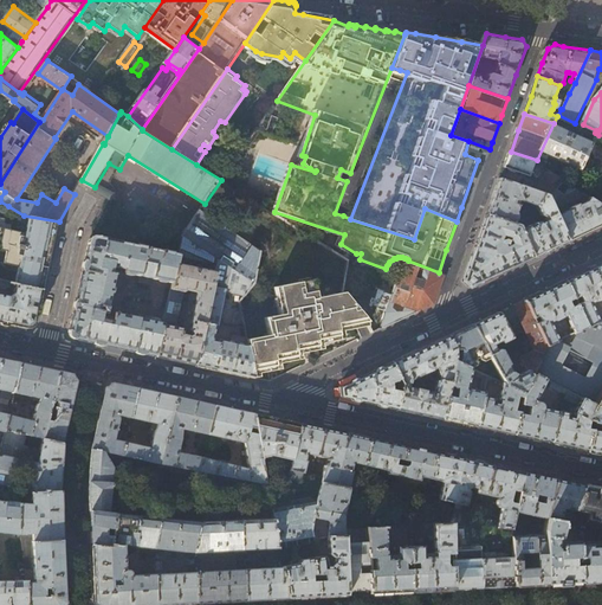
[(595,142),(554,123),(537,160),(560,177),(574,187),(575,186),(595,142)]
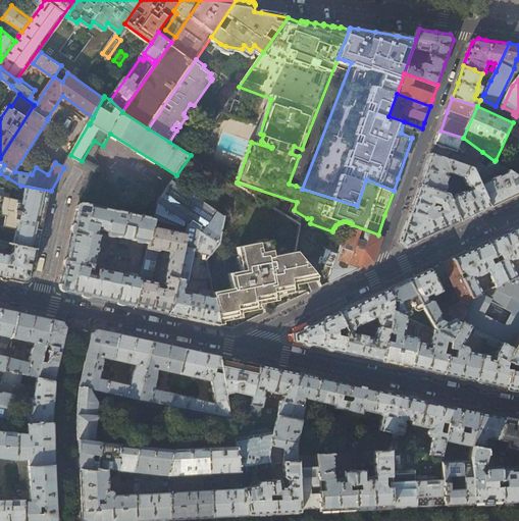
[(463,138),(440,131),(435,144),(467,155),(462,163),(472,166),(482,152),(463,138)]
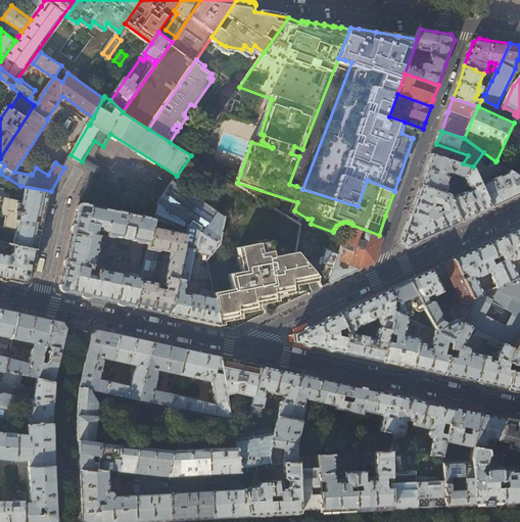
[(495,161),(483,152),(473,167),(492,206),(497,204),(519,193),(519,175),(497,160),(495,161)]
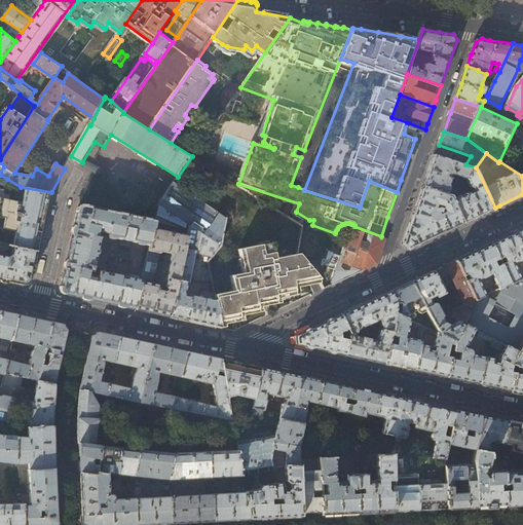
[(465,164),(436,154),(428,174),(424,186),(449,195),(450,192),(452,192),(454,188),(452,188),(451,183),(452,178),(451,178),(452,174),(455,173),(469,177),(473,187),(477,188),(477,191),(473,193),(471,192),(454,199),(464,222),(478,216),(495,208),(476,167),(465,164)]
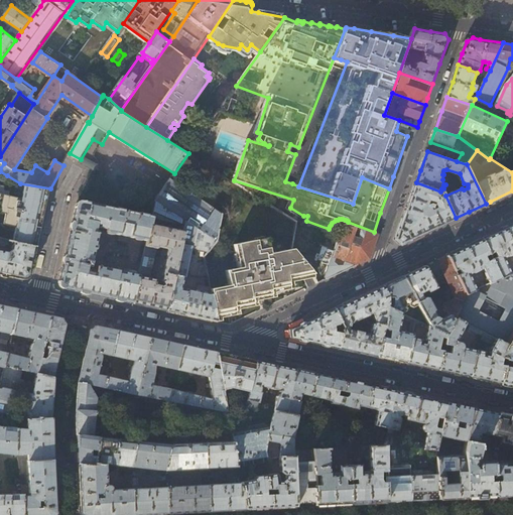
[(39,240),(50,188),(20,183),(7,175),(0,171),(0,213),(6,214),(4,223),(2,223),(2,226),(4,228),(16,231),(14,241),(38,246),(39,240)]
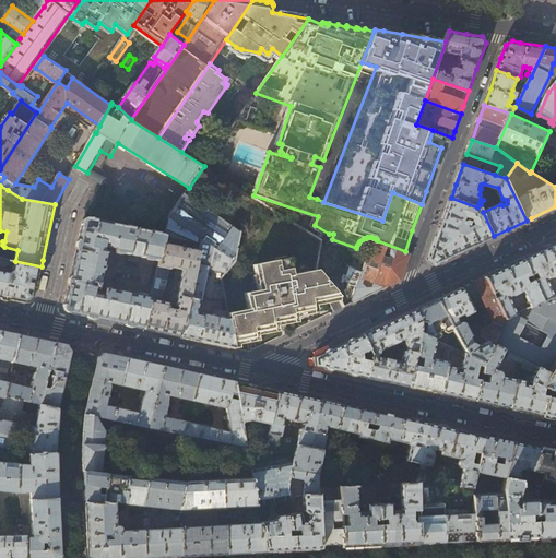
[(166,235),(161,260),(158,270),(155,286),(153,298),(146,328),(161,331),(182,335),(202,240),(234,262),(241,232),(186,193),(169,218),(166,235)]
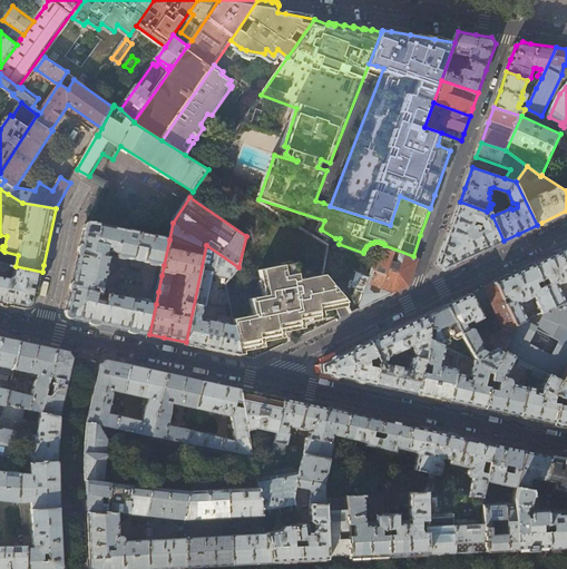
[(492,216),(490,213),(487,212),(460,202),(452,224),(438,263),(445,268),(459,262),(504,241),(492,216)]
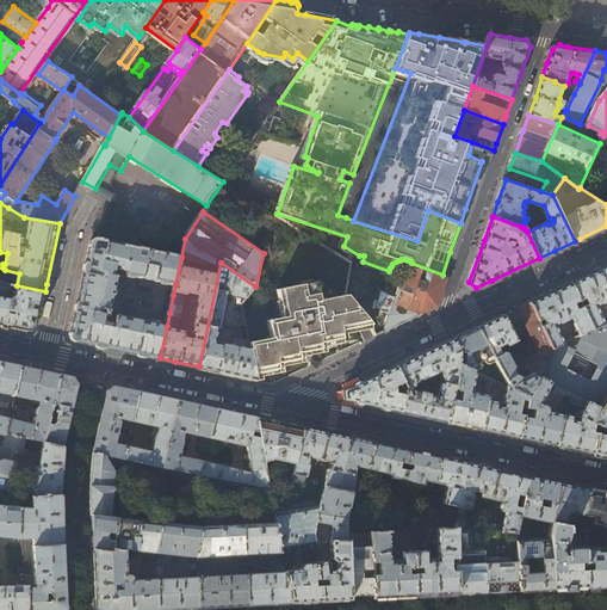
[(175,284),(181,257),(98,238),(95,238),(94,239),(93,240),(92,242),(73,334),(73,337),(75,339),(76,340),(93,344),(160,358),(167,326),(162,325),(162,324),(161,322),(160,321),(159,321),(156,320),(155,320),(153,320),(150,321),(150,322),(116,315),(115,320),(104,319),(105,312),(110,312),(113,297),(115,296),(115,295),(116,293),(116,291),(116,289),(116,288),(116,287),(118,276),(113,275),(115,269),(128,271),(127,276),(128,276),(129,277),(131,278),(134,278),(135,278),(136,278),(137,277),(143,278),(142,284),(153,287),(154,281),(160,282),(161,283),(162,284),(163,284),(165,284),(167,285),(168,285),(169,284),(171,284),(175,284)]
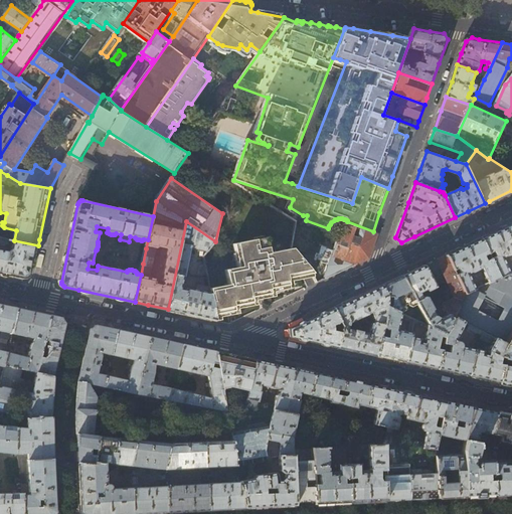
[(303,215),(290,207),(284,204),(282,208),(302,219),(297,244),(322,249),(323,244),(337,248),(343,233),(328,228),(306,220),(307,215),(303,215)]
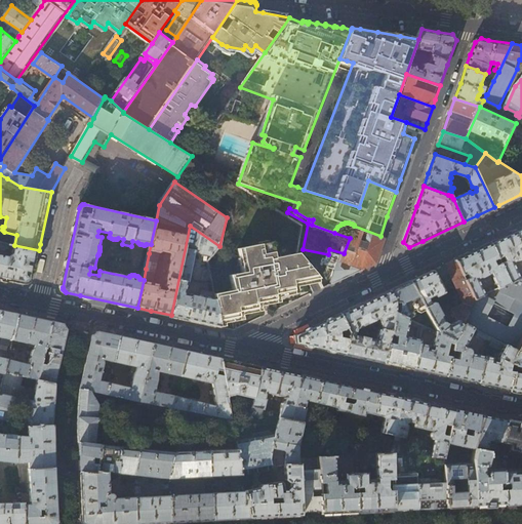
[(212,255),(219,246),(190,226),(171,315),(189,319),(224,326),(222,320),(216,295),(211,297),(190,292),(188,295),(185,295),(184,292),(187,280),(189,281),(195,251),(212,255)]
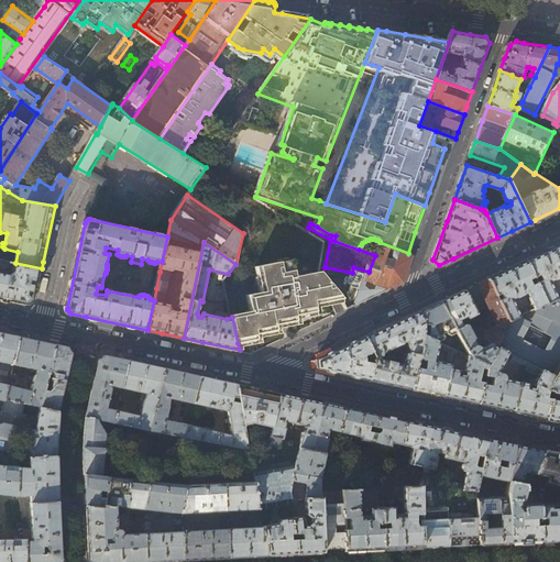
[(408,273),(415,255),(408,253),(380,242),(375,255),(369,272),(359,302),(388,289),(405,282),(408,273)]
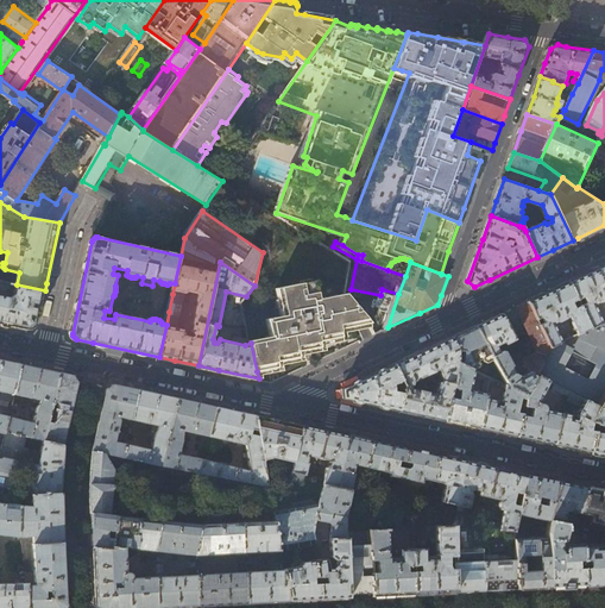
[(604,264),(591,271),(572,281),(593,327),(604,321),(604,319),(597,304),(604,300),(604,264)]
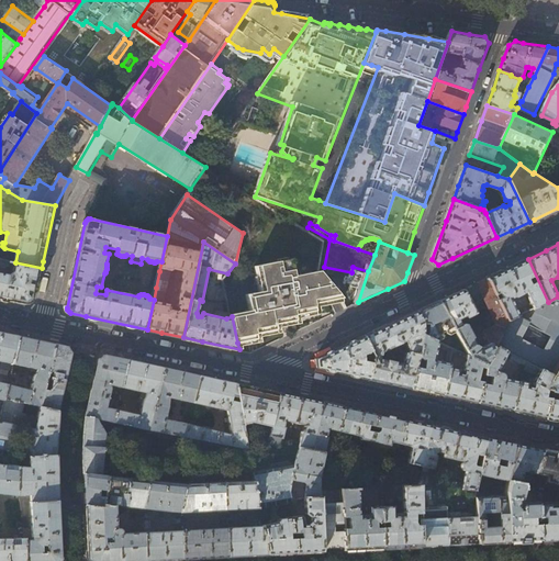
[(297,314),(317,309),(316,303),(344,296),(343,295),(323,270),(324,267),(300,272),(295,256),(255,266),(260,291),(247,293),(252,310),(231,315),(232,316),(237,343),(259,337),(258,333),(265,332),(279,328),(278,323),(299,318),(297,314)]
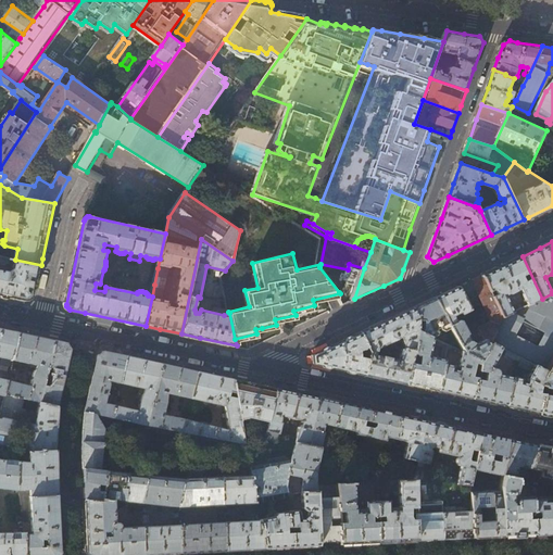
[(504,265),(485,274),(505,317),(516,312),(508,294),(524,288),(531,304),(542,299),(523,256),(504,265)]
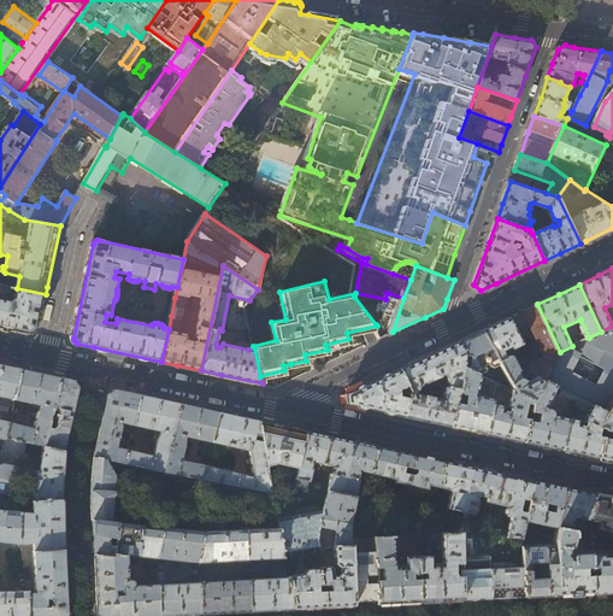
[(37,328),(46,294),(17,288),(16,299),(11,301),(0,298),(0,326),(13,329),(31,333),(33,333),(34,333),(35,332),(36,330),(37,328)]
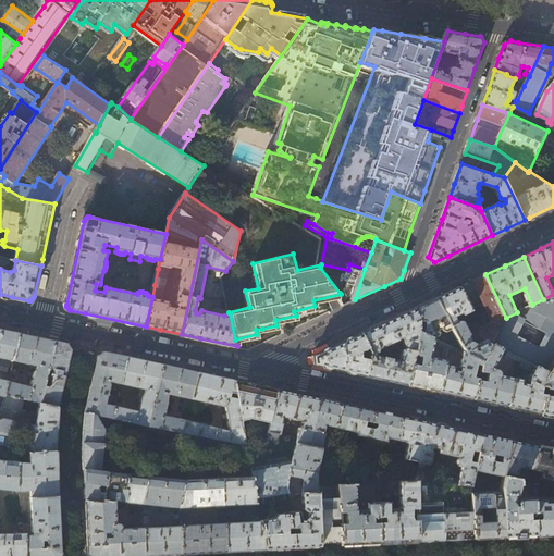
[(475,280),(462,286),(474,310),(482,328),(483,330),(489,340),(492,347),(494,342),(506,318),(485,274),(475,280)]
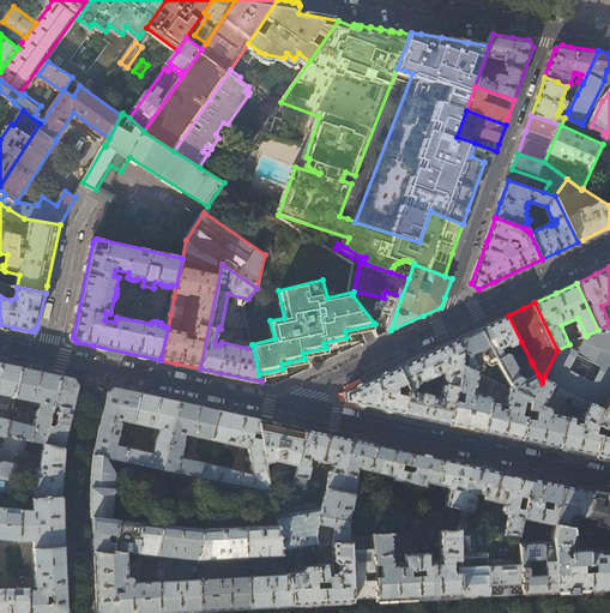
[(495,322),(482,328),(514,390),(533,400),(542,383),(538,374),(527,379),(521,377),(518,370),(519,368),(512,354),(508,353),(506,354),(502,348),(511,344),(512,347),(521,342),(508,316),(495,322)]
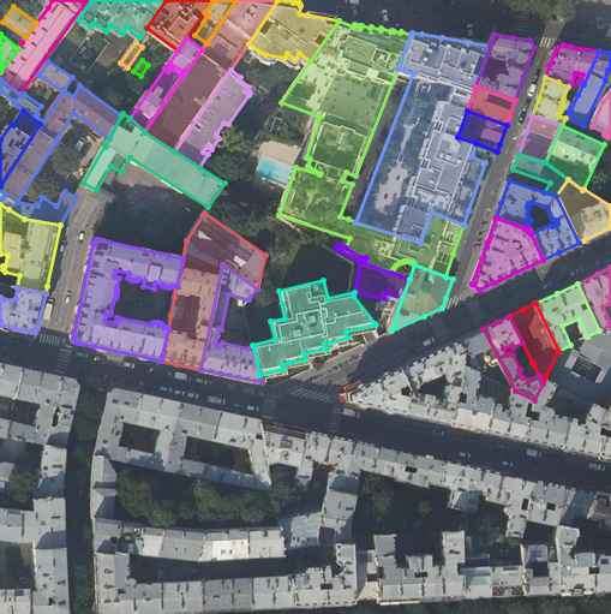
[(610,325),(599,331),(587,337),(581,340),(576,341),(570,345),(558,351),(545,377),(557,383),(563,387),(574,393),(579,394),(582,397),(587,399),(593,403),(606,410),(610,401),(610,325)]
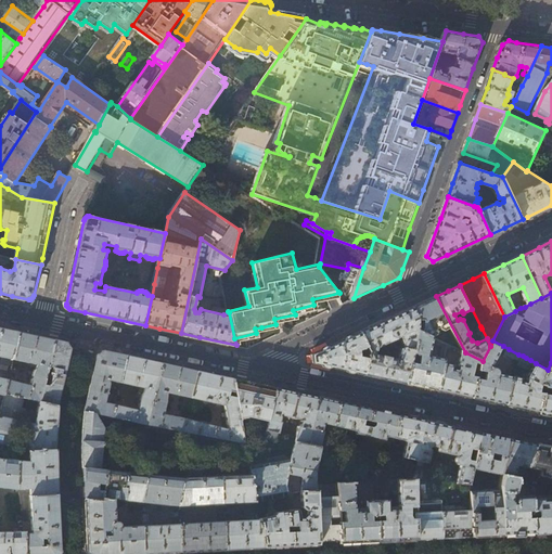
[(420,304),(414,307),(420,319),(420,330),(451,345),(457,347),(463,351),(465,352),(436,296),(420,304)]
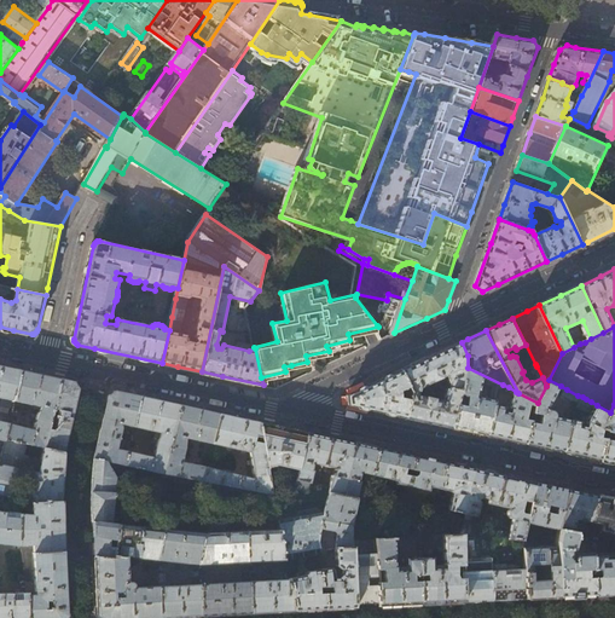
[(468,356),(462,342),(427,358),(404,370),(411,387),(413,392),(415,392),(419,393),(422,391),(424,387),(448,375),(453,388),(463,390),(468,368),(468,356)]
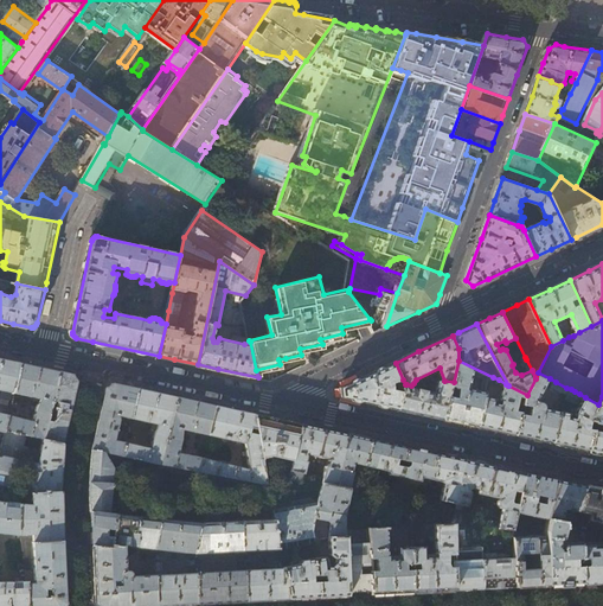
[(0,357),(0,388),(5,389),(4,396),(14,399),(17,391),(23,363),(0,357)]
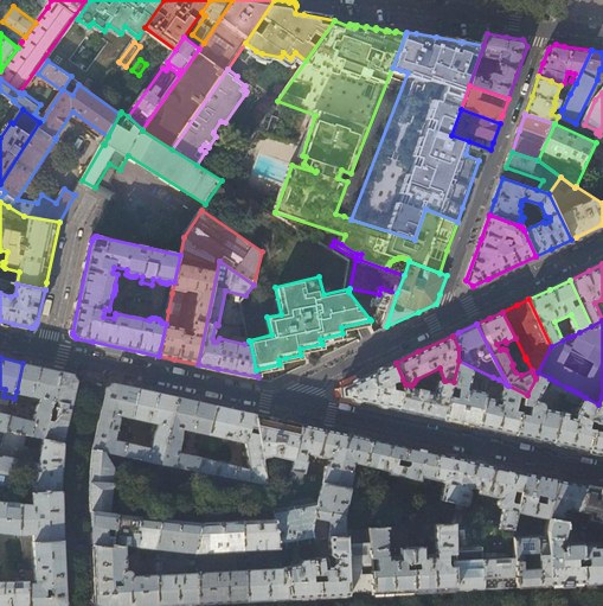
[(454,382),(453,386),(459,387),(456,397),(450,396),(446,419),(463,422),(480,426),(487,397),(492,382),(493,377),(459,361),(454,382)]
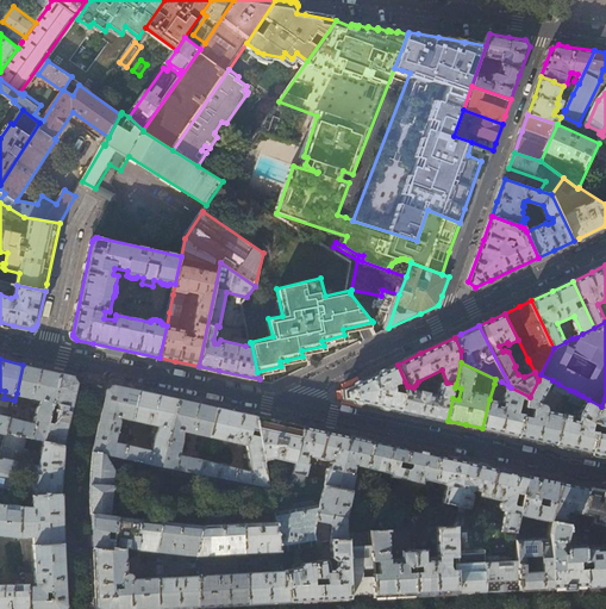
[(43,368),(23,365),(17,393),(37,398),(37,402),(42,403),(39,408),(36,406),(35,410),(38,410),(36,422),(11,416),(7,434),(2,457),(20,460),(29,461),(31,448),(27,447),(29,440),(29,436),(45,440),(45,439),(47,440),(50,422),(55,402),(62,373),(43,368)]
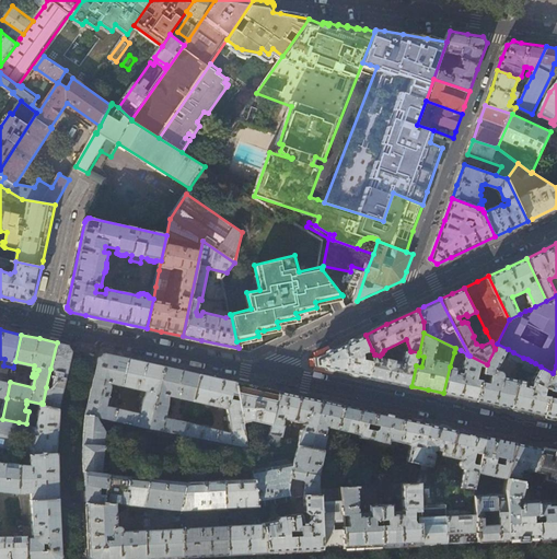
[(372,350),(366,335),(340,346),(316,358),(317,365),(349,372),(370,376),(373,361),(366,359),(364,353),(372,350)]
